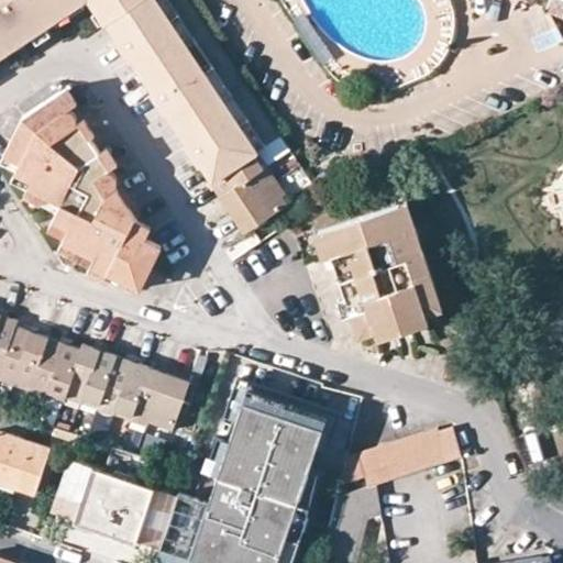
[(0,0),(0,50),(11,43),(2,28),(9,23),(19,37),(75,0),(95,0),(90,3),(101,22),(107,18),(130,2),(133,0),(0,0)]
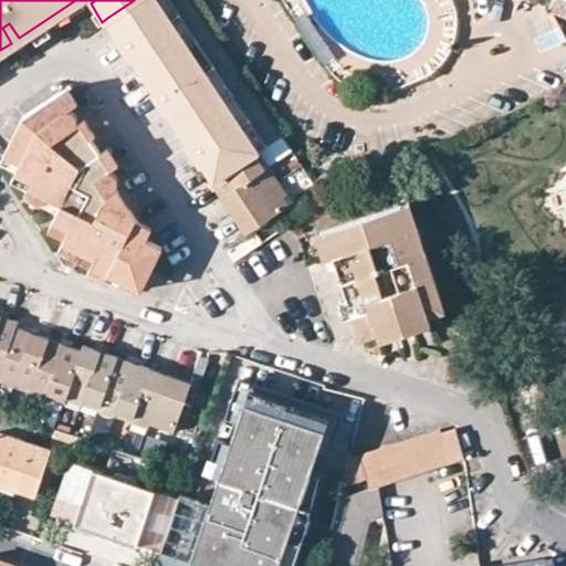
[(164,109),(166,107),(170,104),(191,137),(187,140),(185,142),(199,163),(201,161),(211,177),(251,150),(255,147),(279,132),(191,0),(134,0),(130,2),(107,18),(117,34),(116,35),(129,56),(137,52),(157,84),(153,86),(149,88),(164,109)]
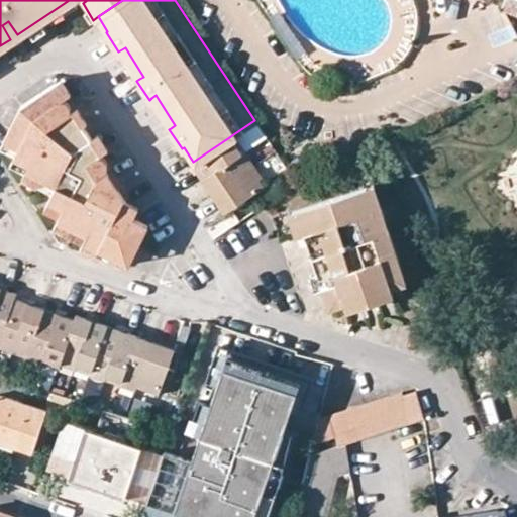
[(516,0),(502,0),(500,6),(516,13),(516,0)]
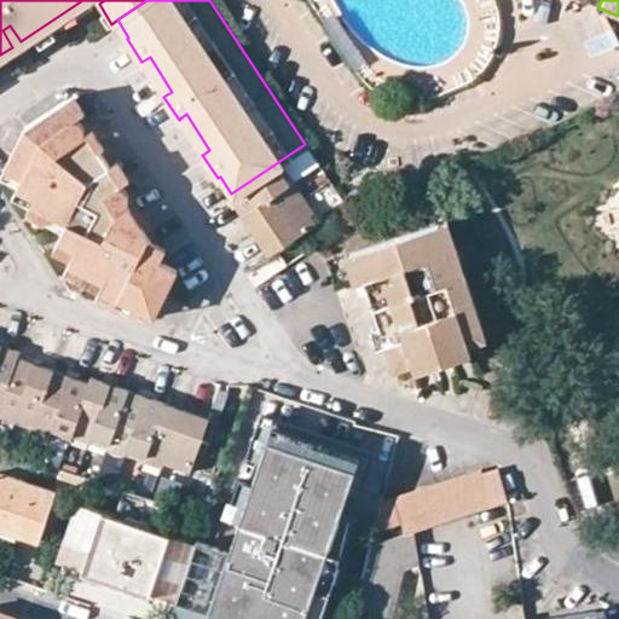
[(12,47),(21,41),(10,25),(3,30),(12,47)]
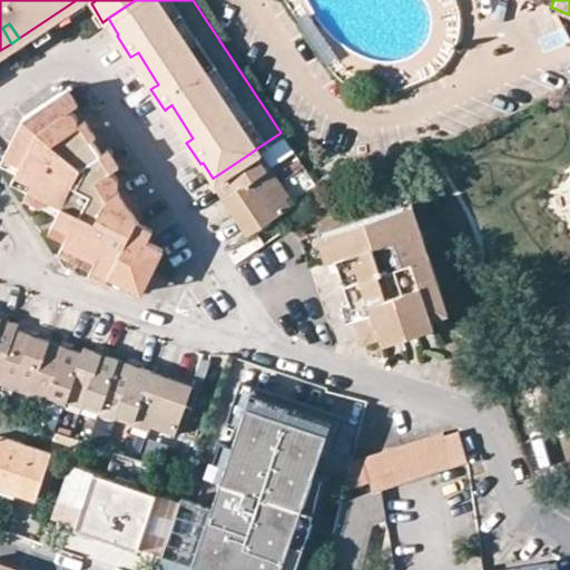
[(158,85),(138,52),(134,56),(154,87),(158,85)]
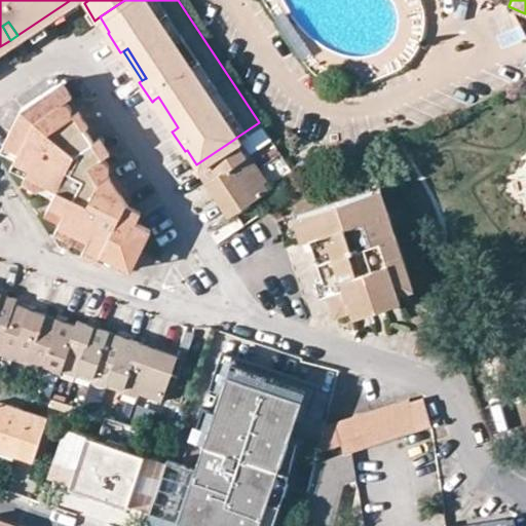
[(64,100),(54,85),(19,111),(2,145),(15,151),(12,158),(28,165),(24,176),(54,191),(51,198),(49,203),(63,210),(59,220),(53,232),(69,239),(73,229),(87,236),(83,246),(80,251),(100,260),(102,254),(105,248),(136,260),(149,228),(137,222),(141,212),(128,205),(107,174),(109,165),(98,157),(102,155),(81,125),(75,129),(66,116),(69,107),(60,102),(64,100)]
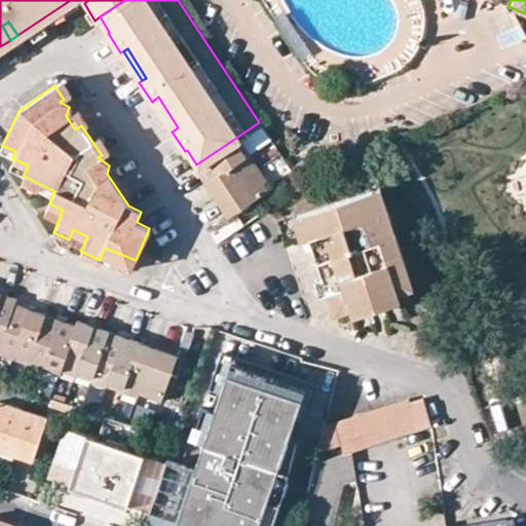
[(178,127),(158,97),(154,100),(174,130),(178,127)]
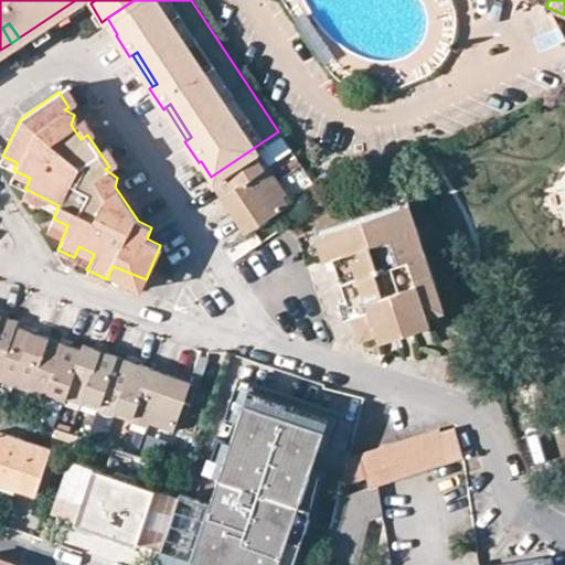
[(87,135),(74,115),(71,125),(81,139),(87,135)]
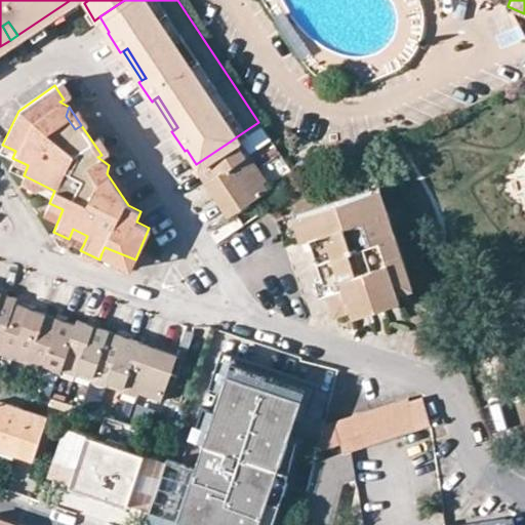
[(237,136),(233,139),(241,152),(245,150),(237,136)]
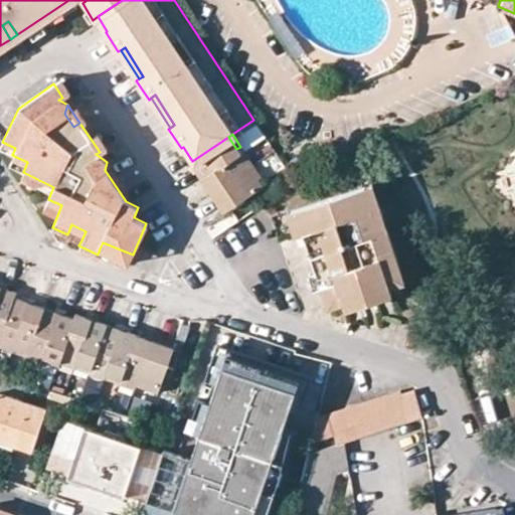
[(236,149),(228,137),(192,161),(190,163),(207,189),(212,186),(225,206),(260,183),(254,176),(245,162),(236,149)]
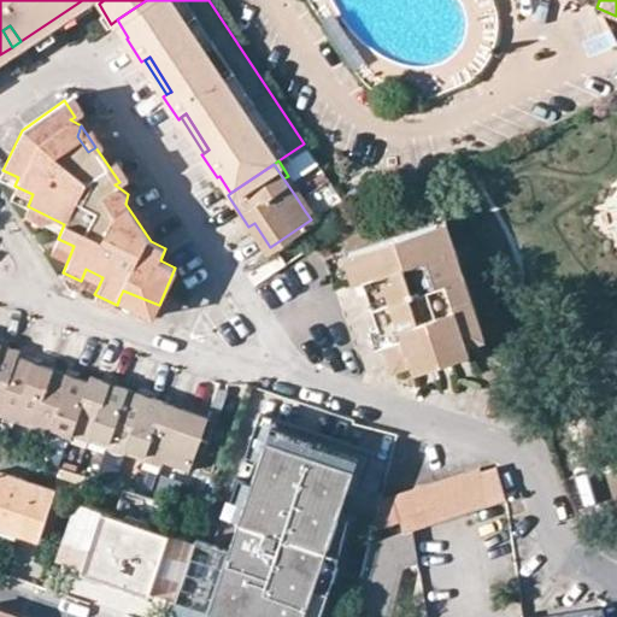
[(0,176),(0,178),(15,186),(18,177),(3,170),(0,176)]
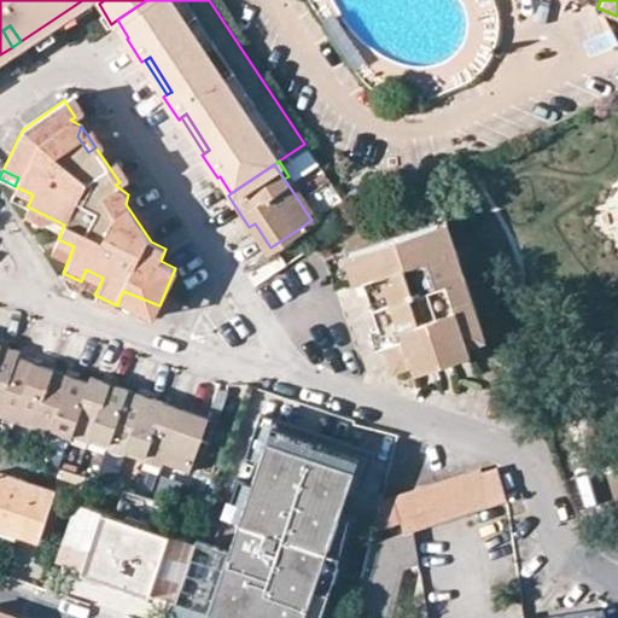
[(299,192),(289,176),(284,179),(295,194),(299,192)]
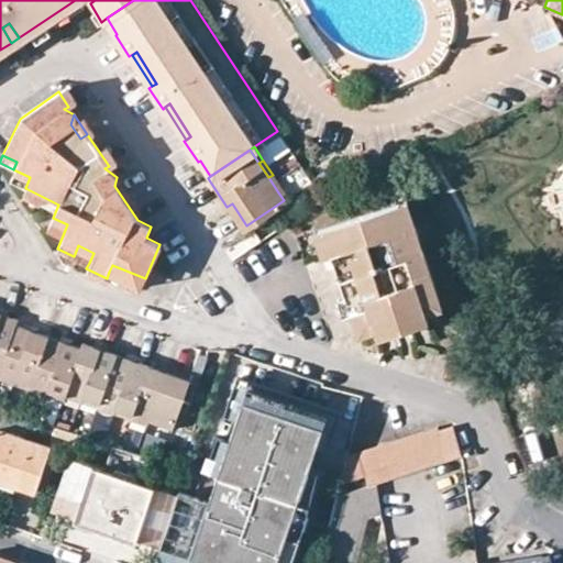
[(9,180),(25,188),(30,177),(13,169),(9,180)]
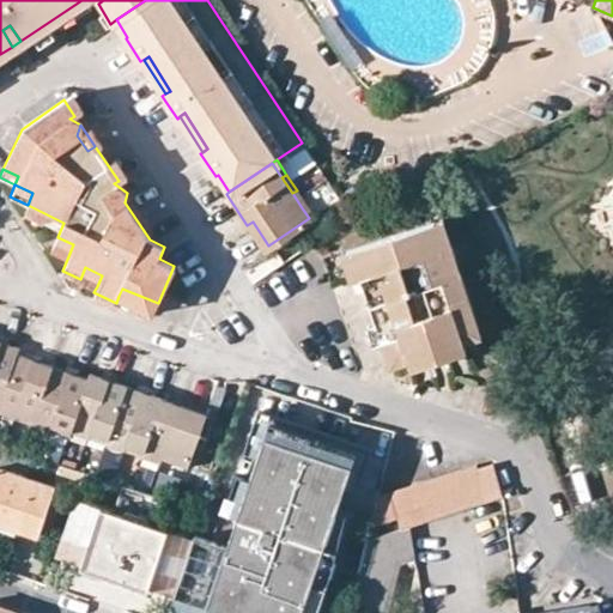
[(308,206),(297,190),(292,193),(303,210),(308,206)]
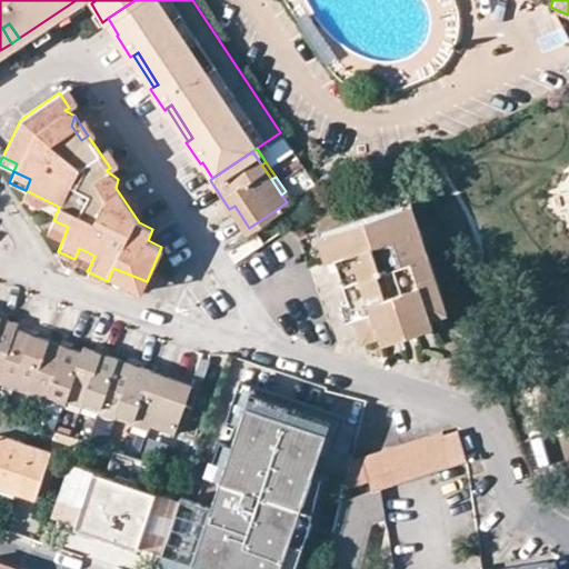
[(56,215),(59,207),(26,190),(21,199),(56,215)]
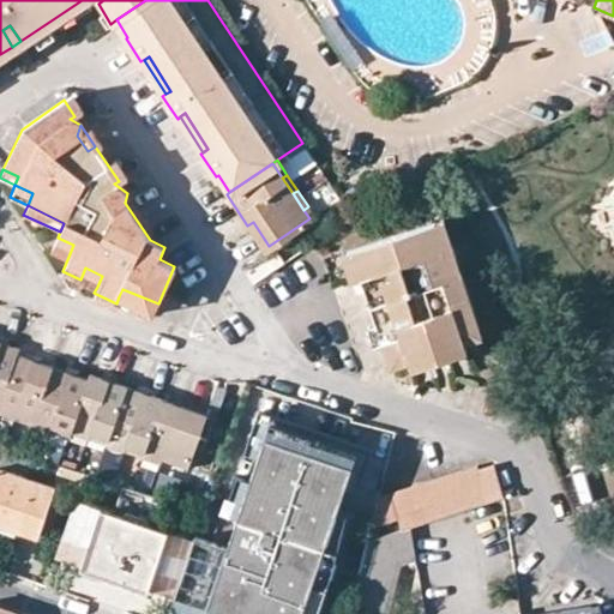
[(433,222),(439,241),(449,238),(443,218),(433,222)]
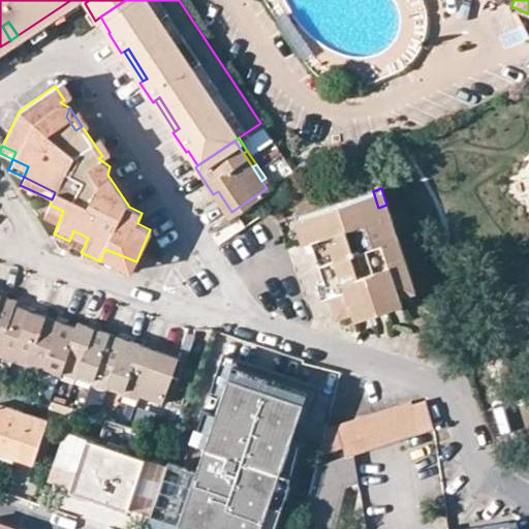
[(226,215),(231,212),(218,191),(213,194),(226,215)]
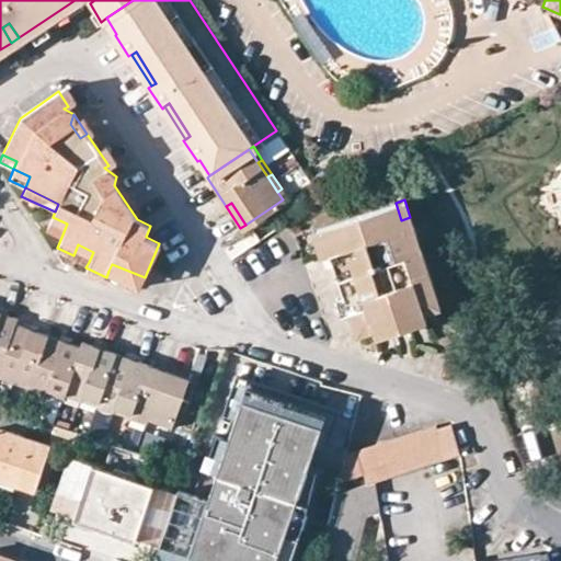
[(344,308),(350,324),(368,318),(370,327),(374,334),(424,318),(422,310),(419,301),(436,296),(410,217),(401,220),(396,203),(311,231),(315,239),(321,237),(327,254),(339,290),(344,308)]
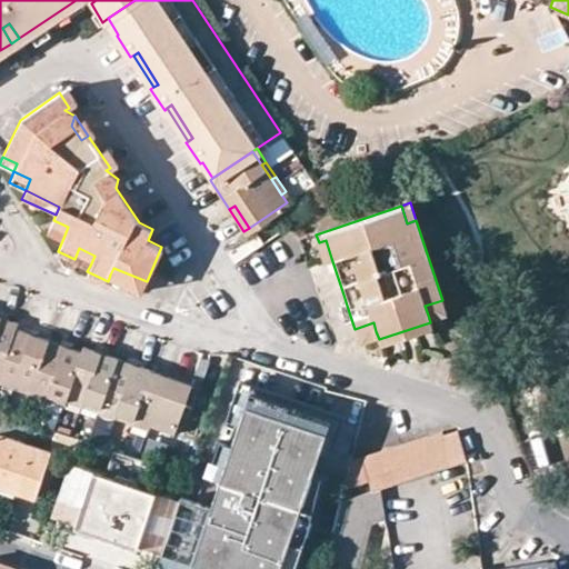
[(48,231),(63,238),(68,227),(53,220),(48,231)]
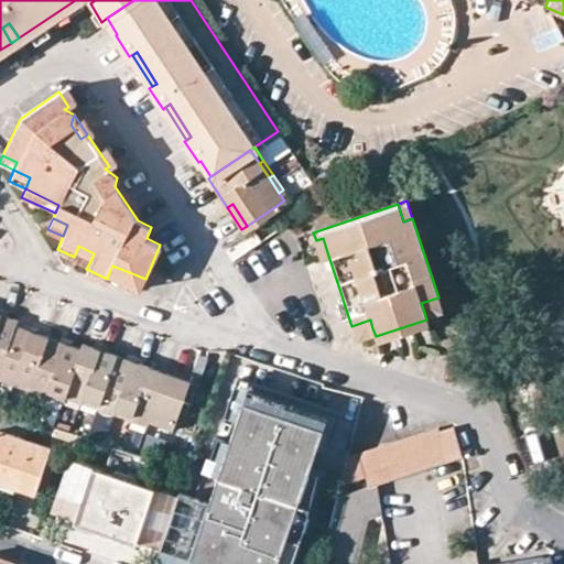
[(322,258),(328,256),(323,238),(316,240),(322,258)]
